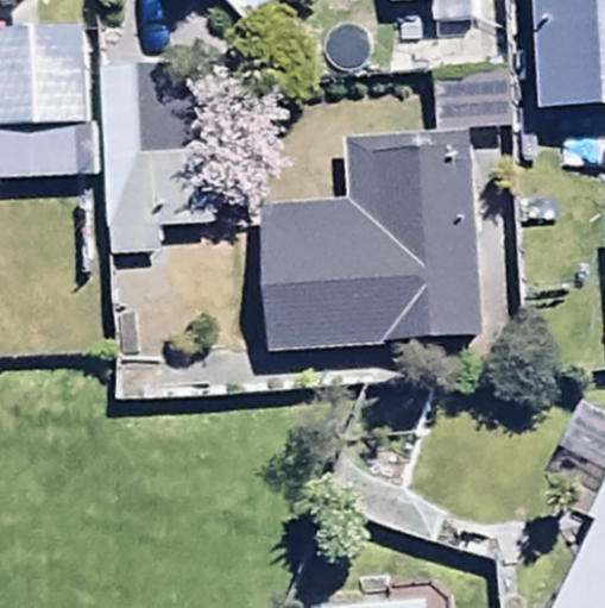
[(0,0),(23,0),(23,27),(0,27),(0,175),(87,174),(83,24),(93,24),(92,0),(0,0)]
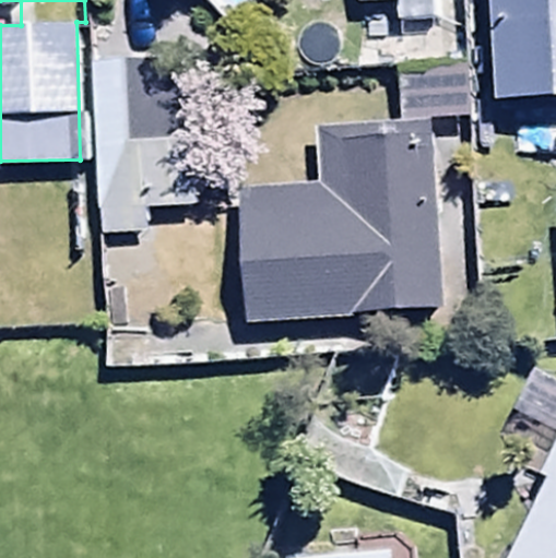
[(361,0),(362,6),(393,3),(394,26),(441,23),(439,0),(361,0)]
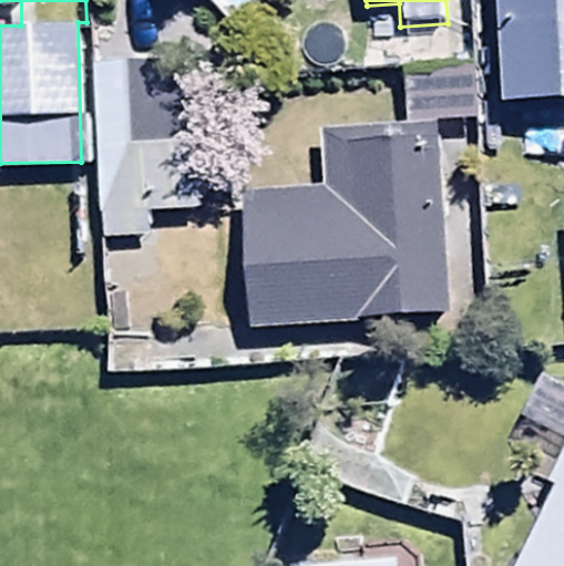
[(92,59),(101,236),(153,234),(152,214),(207,212),(200,54),(92,59)]
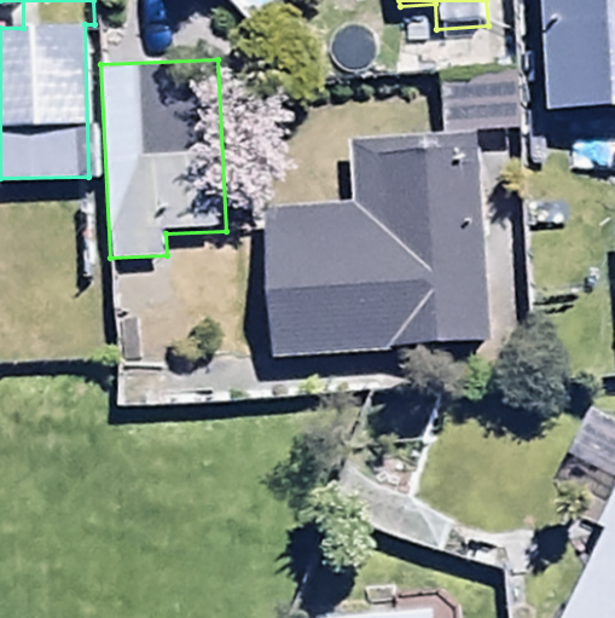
[(260,211),(274,362),(497,340),(475,127),(346,139),(352,202),(260,211)]
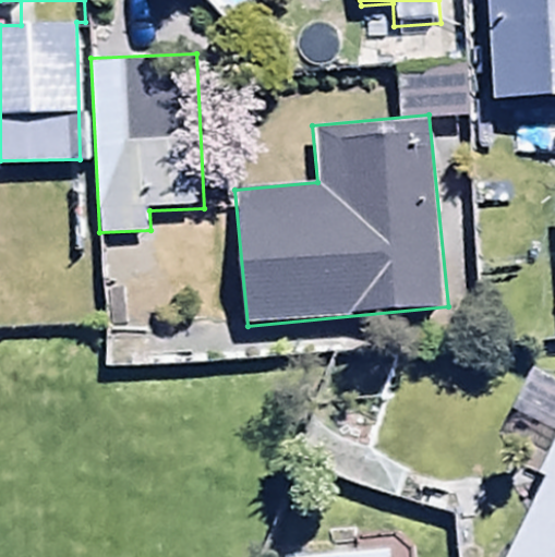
[(547,475),(506,556),(554,556),(554,437),(539,471),(547,475)]
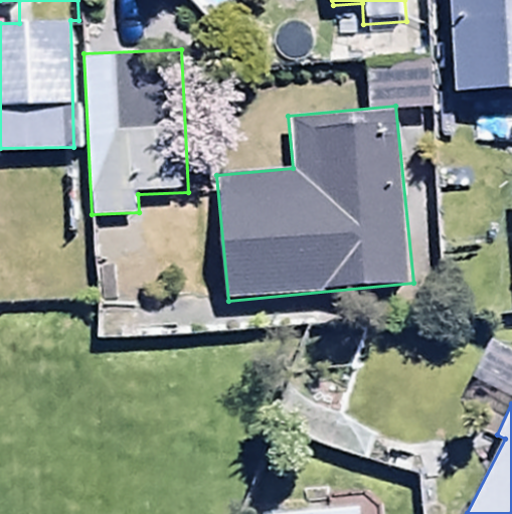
[(380,513),(379,494),(323,498),(324,509),(266,513),(380,513)]
